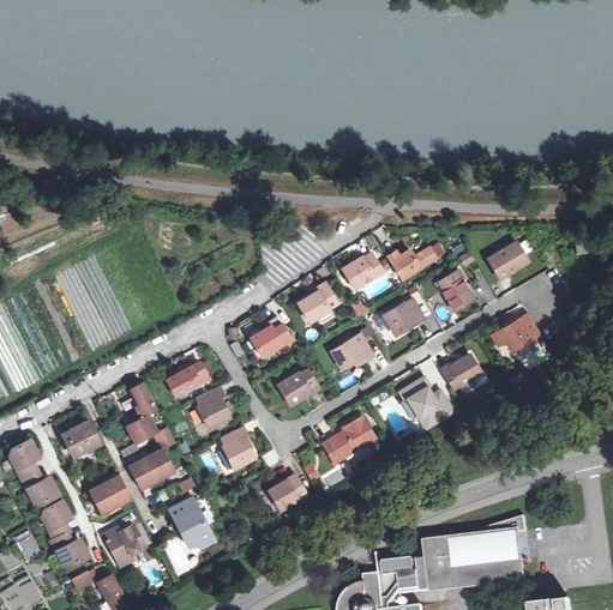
[(160,233),(152,242),(162,251),(170,241),(160,233)]
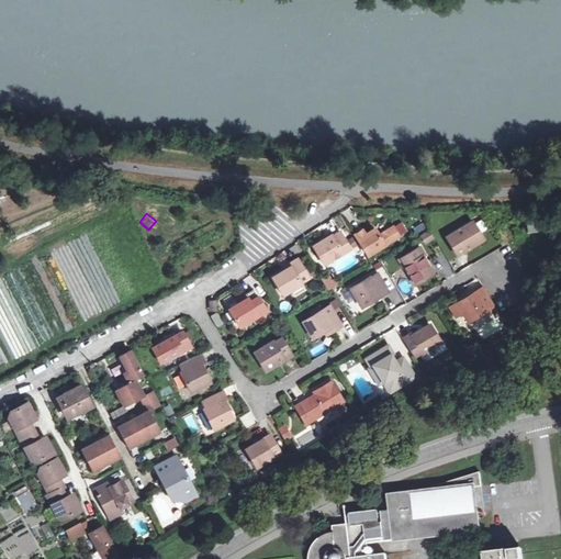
[(523,217),(525,232),(535,231),(534,216),(523,217)]
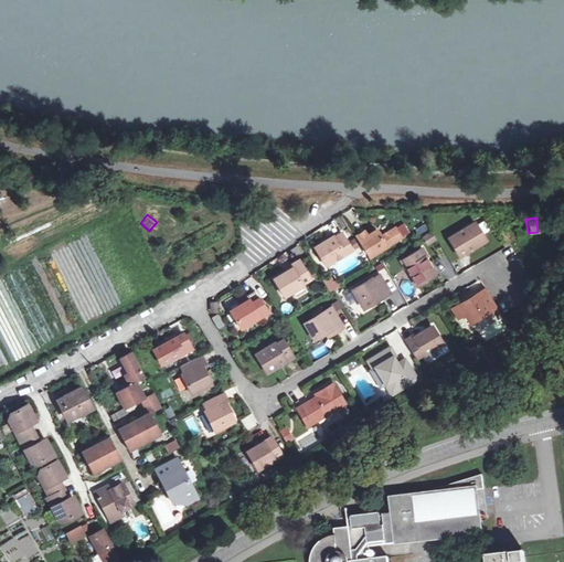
[(447,237),(458,255),(485,240),(474,222),(447,237)]
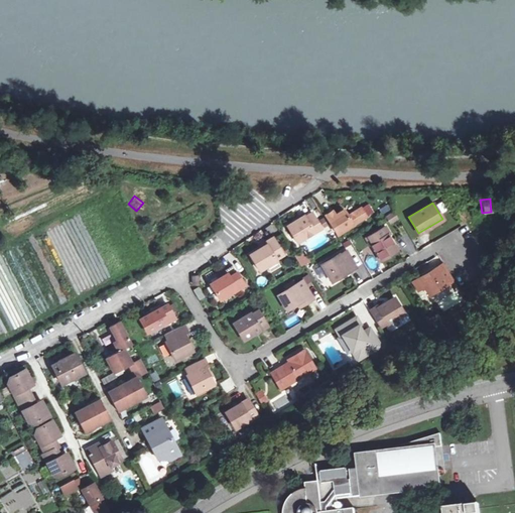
[(324,215),(337,234),(364,216),(359,208),(346,216),(343,210),(334,215),(332,211),(324,215)]
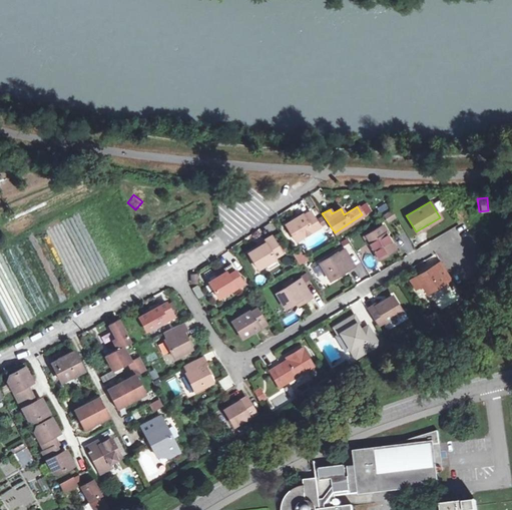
[(285,224),(295,241),(318,226),(309,210),(303,215),(302,214),(285,224)]
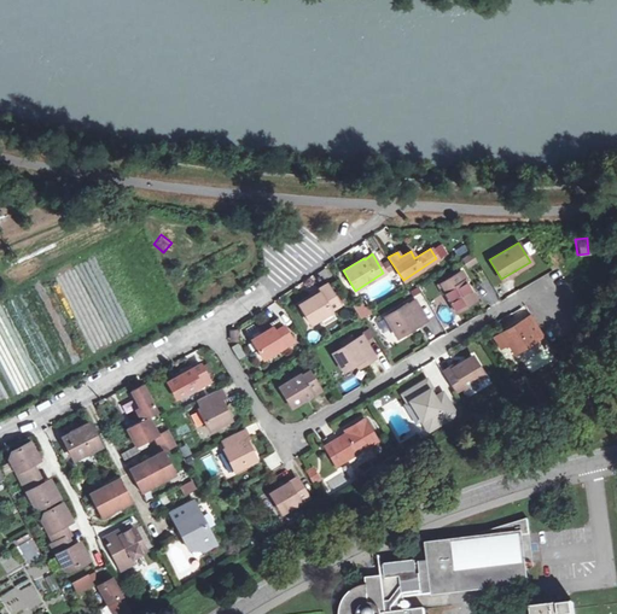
[(443,292),(455,311),(475,299),(463,279),(464,279),(460,270),(441,282),(444,291),(443,292)]
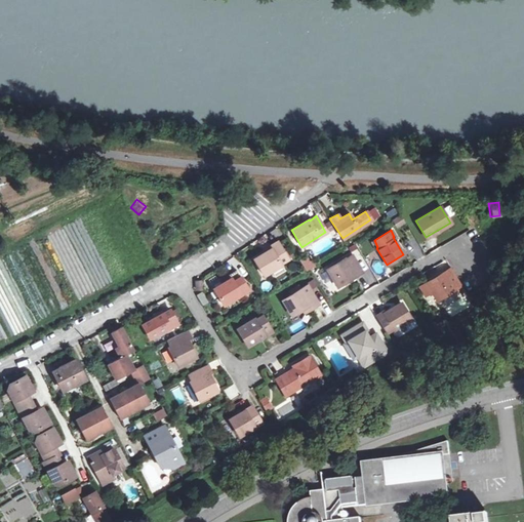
[(406,240),(407,251),(417,249),(415,239),(406,240)]
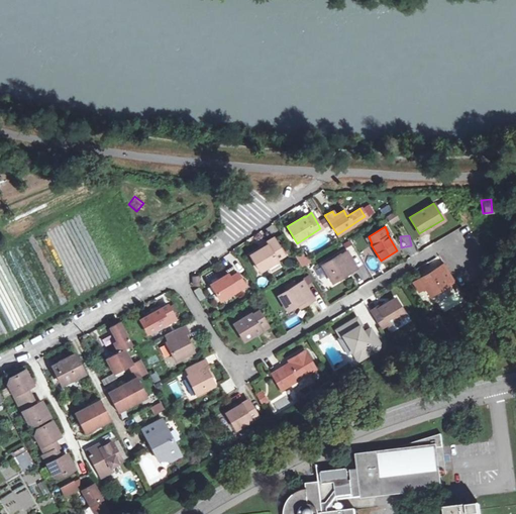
[(260,272),(267,267),(276,261),(276,260),(284,254),(273,237),(265,242),(267,244),(261,249),(249,255),(260,272)]
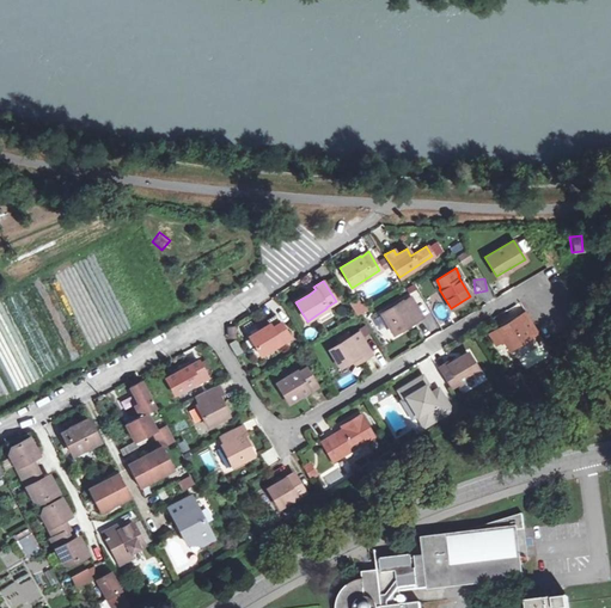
[(380,313),(393,333),(421,315),(409,296),(402,301),(402,300),(380,313)]
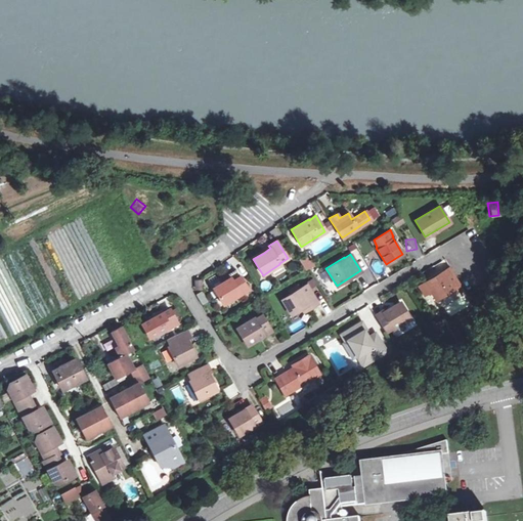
[(279,264),(270,270),(273,275),(284,269),(279,264)]
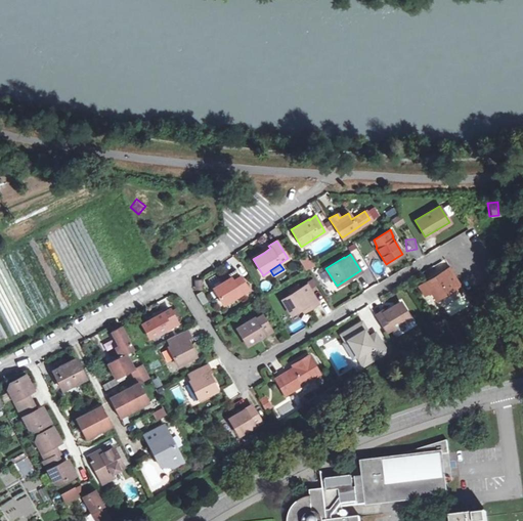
[(435,299),(460,285),(449,267),(424,281),(435,299)]
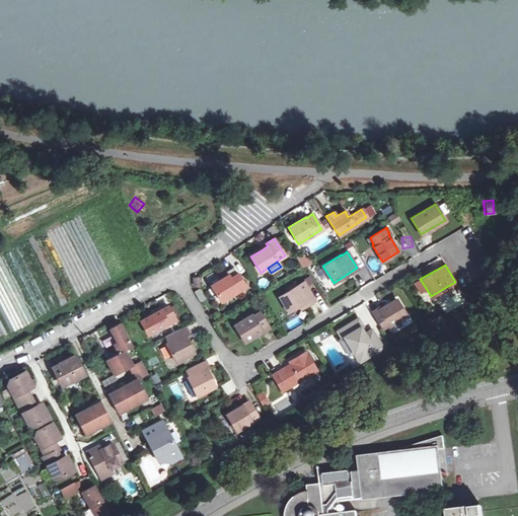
[(228,275),(220,280),(211,286),(220,302),(244,286),(233,268),(226,272),(227,273),(228,275)]
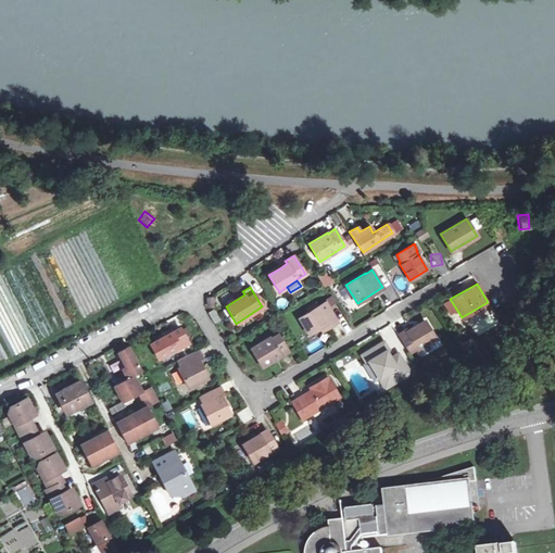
[(204,296),(206,306),(214,304),(212,293),(204,296)]
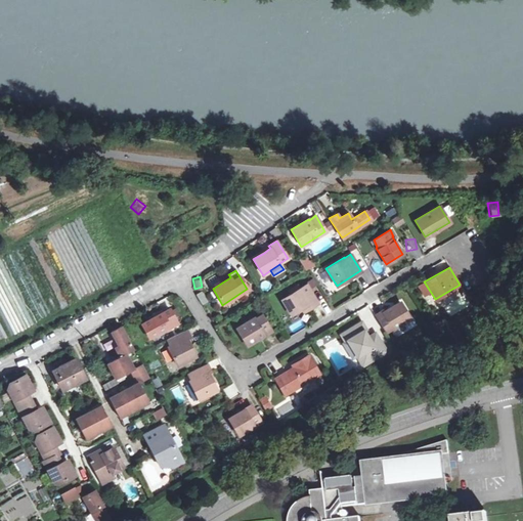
[(291,314),(302,308),(308,303),(310,307),(317,303),(305,285),(299,289),(297,286),(289,291),(291,294),(281,300),(291,314)]
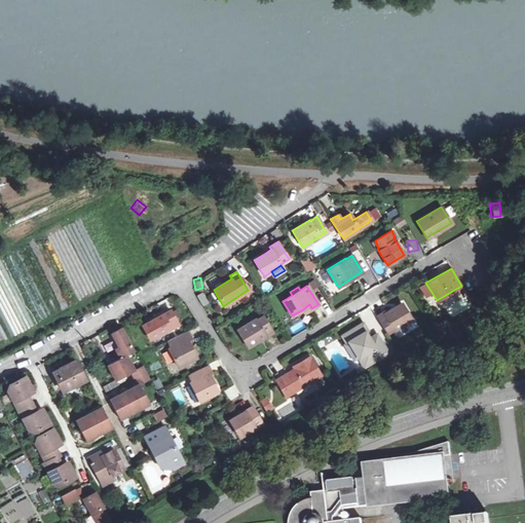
[(201,293),(196,296),(202,306),(208,303),(201,293)]
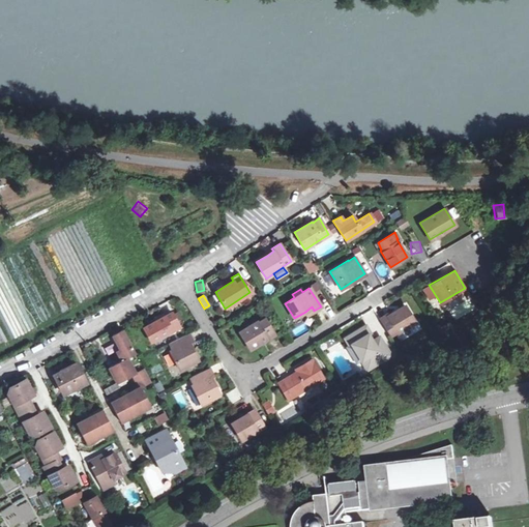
[(379,319),(388,334),(395,330),(397,331),(414,321),(404,304),(387,316),(386,314),(379,319)]
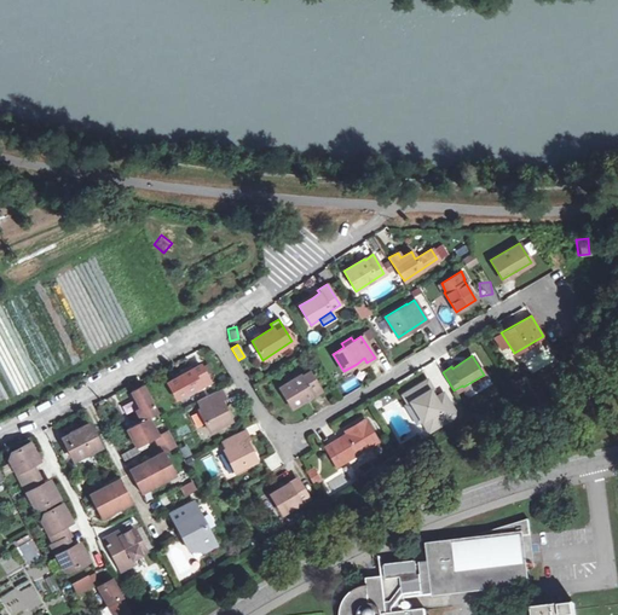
[(167,383),(177,401),(201,388),(202,388),(211,383),(201,365),(167,383)]
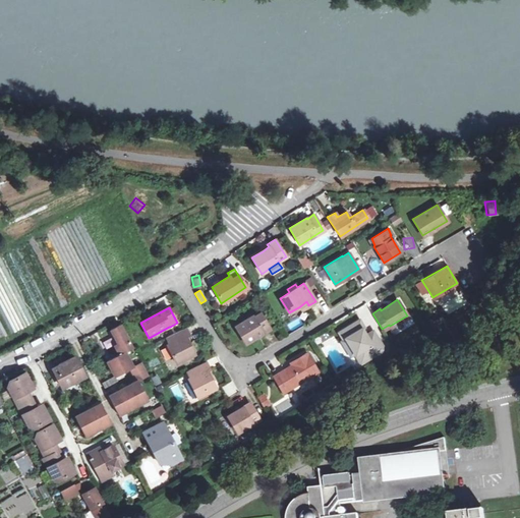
[(235,327),(246,343),(270,328),(261,313),(253,318),(252,317),(235,327)]
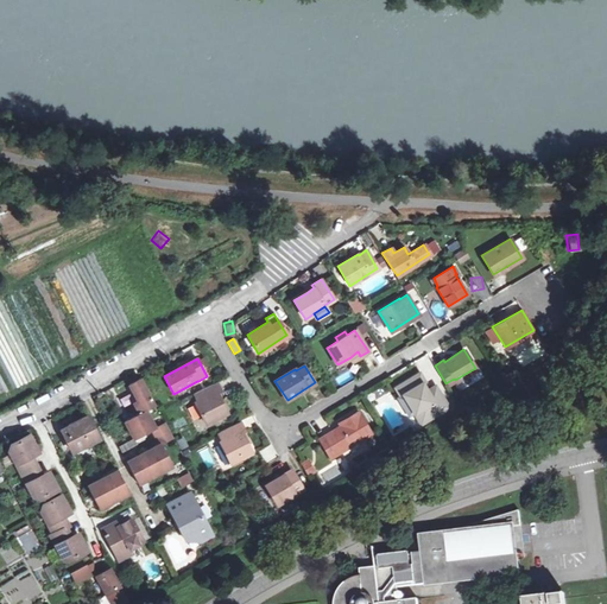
[(429,394),(425,389),(422,382),(424,381),(418,373),(396,387),(400,395),(403,394),(421,423),(448,406),(437,389),(429,394)]
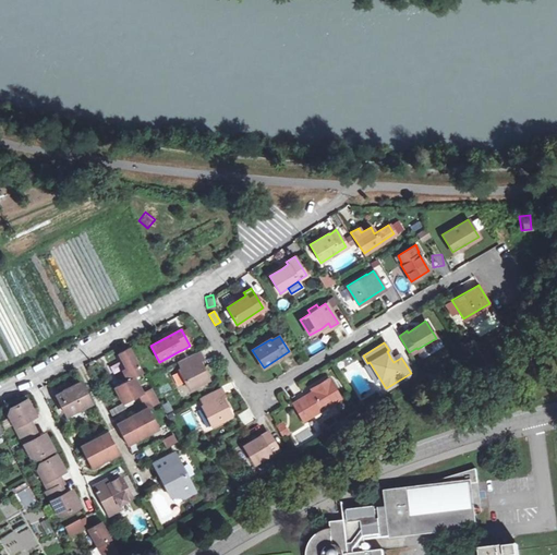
[(138,361),(136,357),(135,357),(131,347),(120,352),(128,366),(124,369),(130,379),(135,376),(144,372),(138,362),(138,361)]
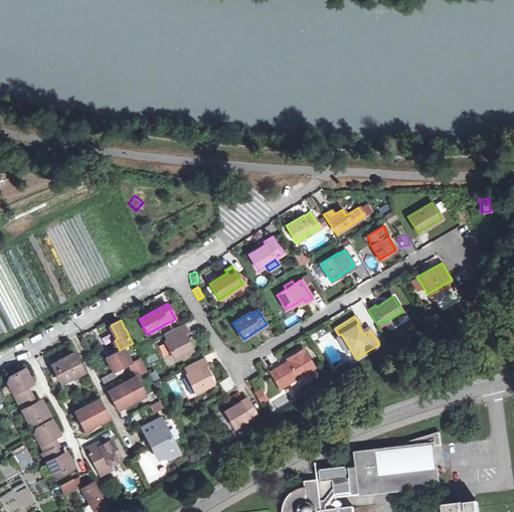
[(187,331),(183,324),(165,334),(168,341),(166,342),(175,359),(192,350),(184,333),(187,331)]
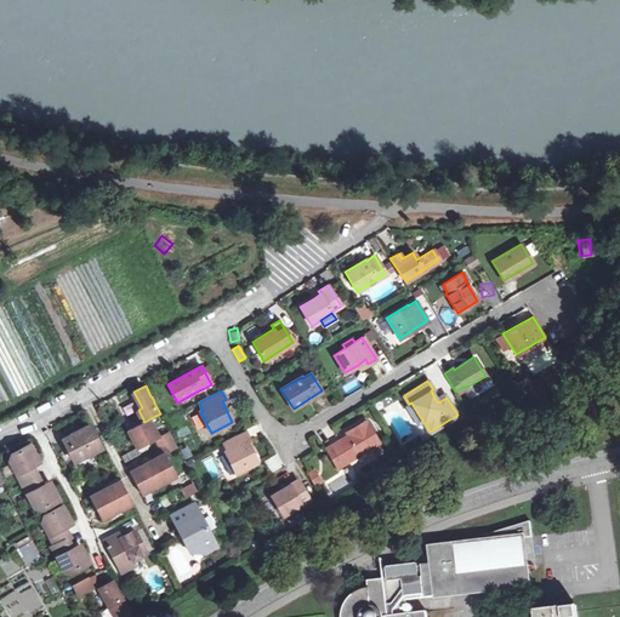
[(443,393),(434,398),(438,403),(447,398),(443,393)]
